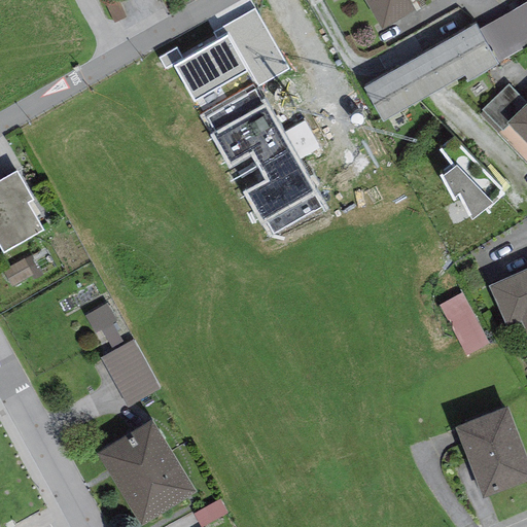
[(127,16),(118,0),(104,0),(103,1),(113,24),(127,16)]
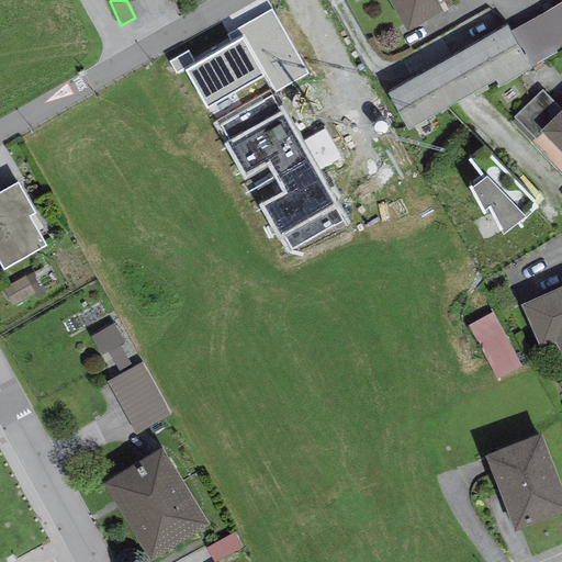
[(388,0),(407,33),(450,8),(446,1),(448,0),(388,0)]
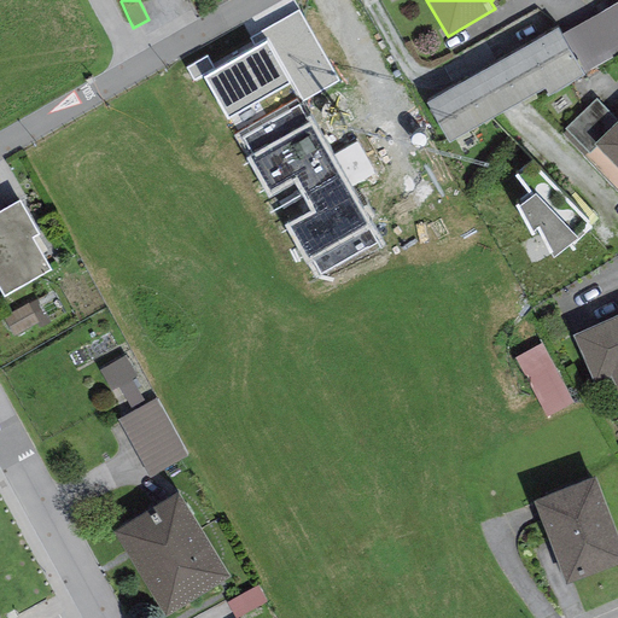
[(617,1),(561,35),(583,74),(617,53),(617,1)]
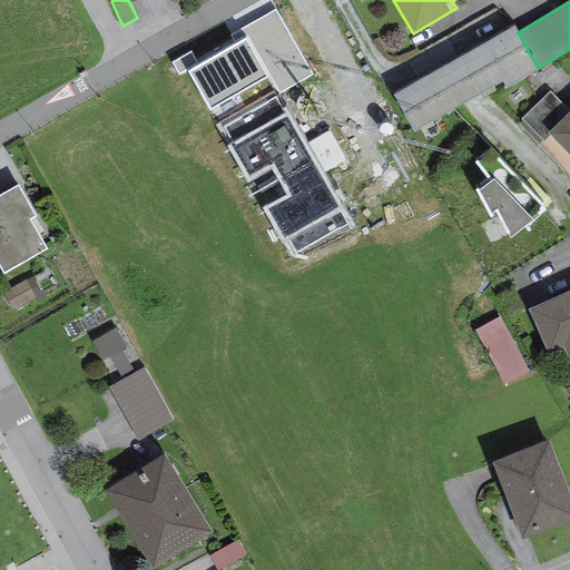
[(275,10),(231,36),(236,45),(245,39),(267,78),(277,96),(312,76),(275,10)]
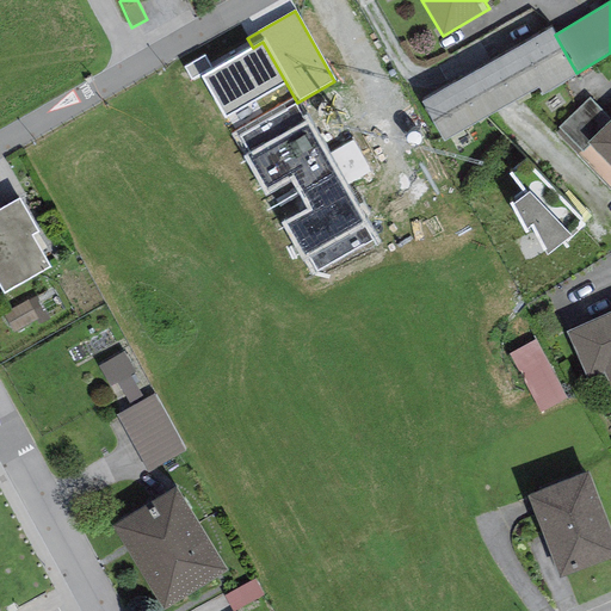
[(551,28),(421,103),(444,142),(539,88),(542,96),(578,75),(576,73),(555,35),(551,28)]
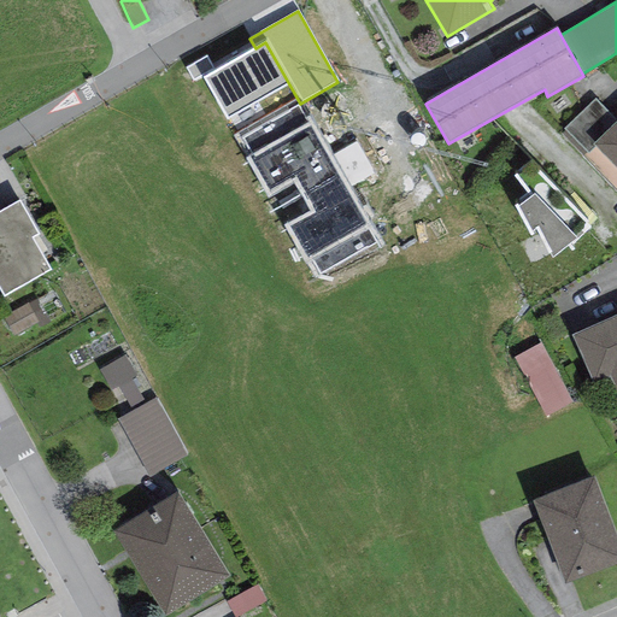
[(256,48),(203,77),(227,119),(289,84),(265,42),(256,48)]
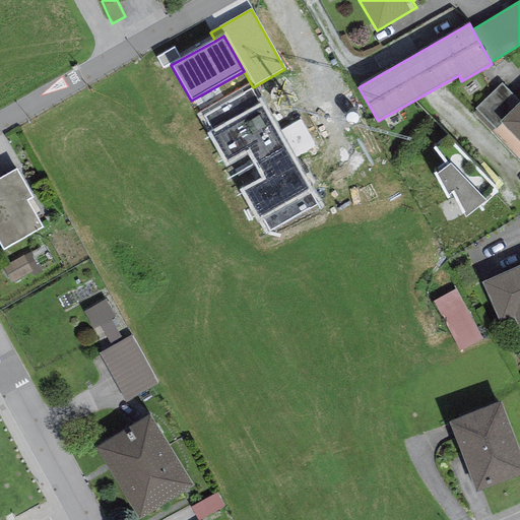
[(500,122),(519,103),(502,84),(475,109),(496,129),(502,124),(500,122)]
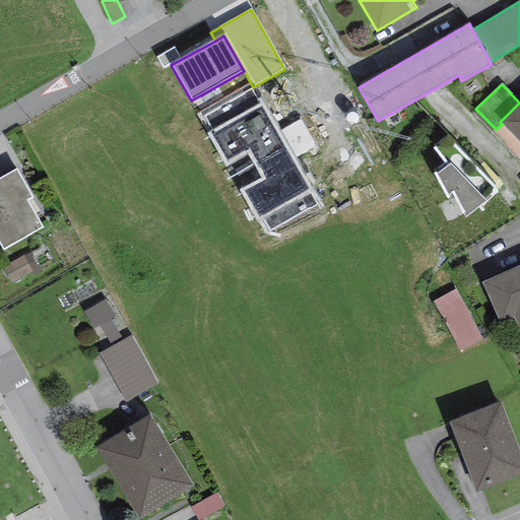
[(251,89),(203,116),(211,131),(206,134),(224,167),(247,154),(260,179),(239,190),(256,221),(263,217),(270,231),(318,204),(262,104),(260,105),(251,89)]
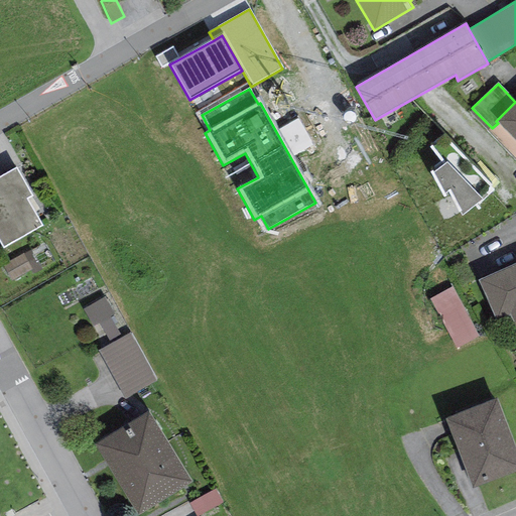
[(515,102),(496,121),(498,123),(515,141),(515,102)]
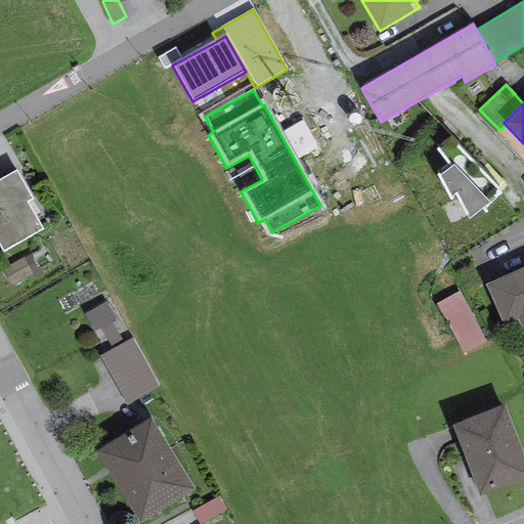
[(452,136),(436,149),(449,168),(438,176),(450,202),(457,198),(469,219),(485,206),(486,209),(503,192),(452,136)]
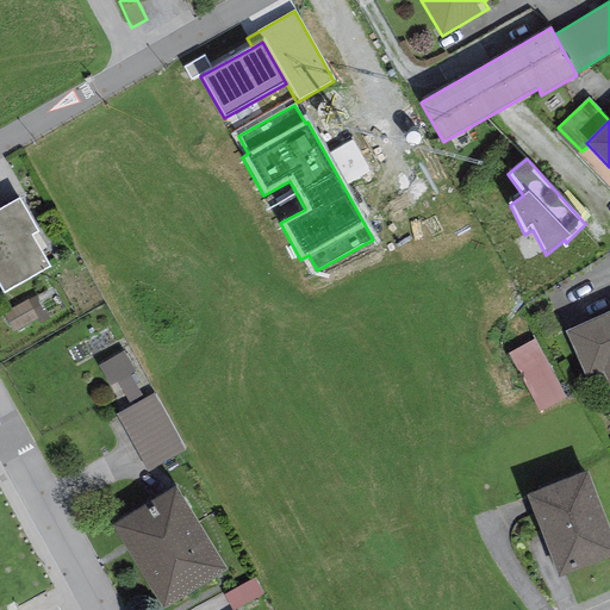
[(19,198),(0,209),(0,285),(5,293),(49,267),(31,236),(38,231),(19,198)]
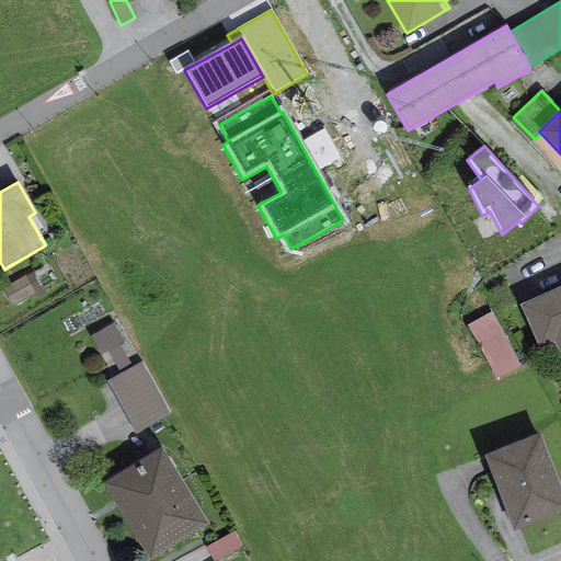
[(45,294),(33,272),(2,289),(13,307),(34,294),(37,299),(45,294)]
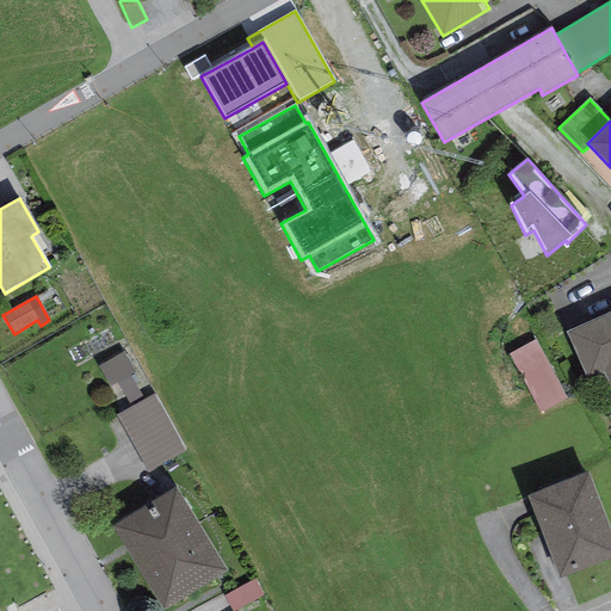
[(610,310),(566,331),(587,380),(604,372),(610,387),(610,310)]
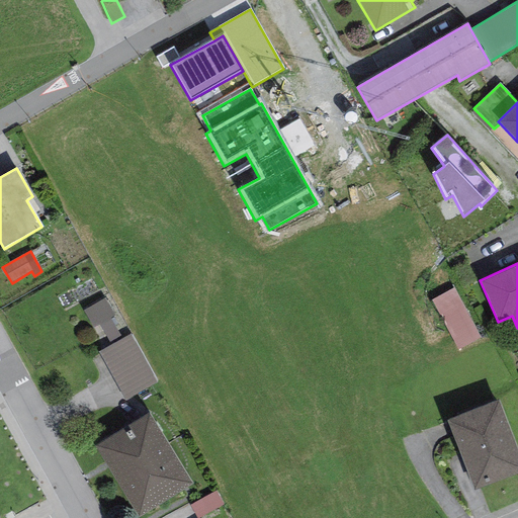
[(454,287),(431,299),(457,350),(481,338),(454,287)]
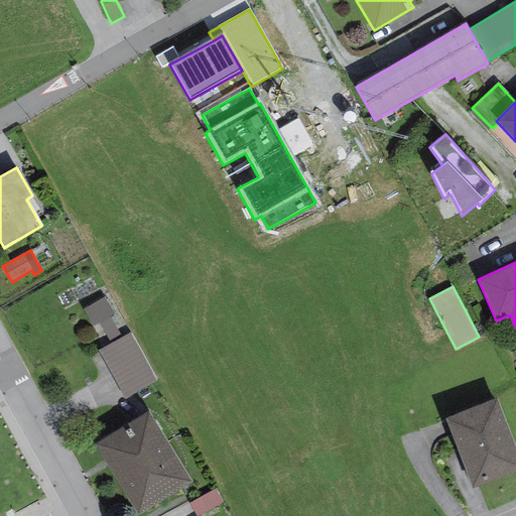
[(105,297),(84,308),(93,327),(99,324),(110,317),(115,314),(105,297)]
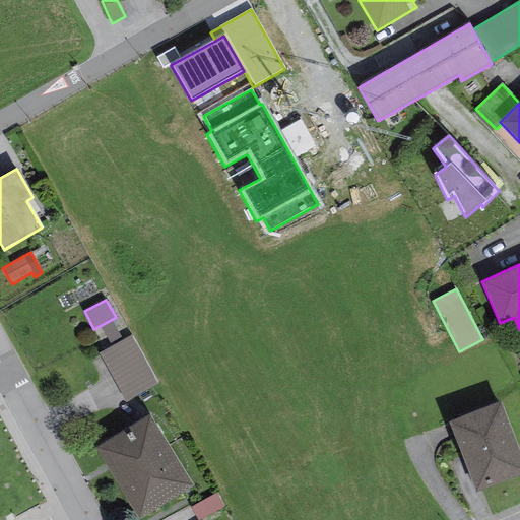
[(122,340),(111,320),(100,326),(111,346),(122,340)]
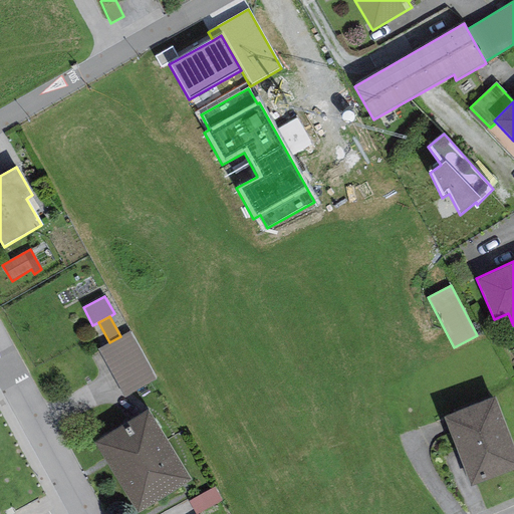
[(109,342),(97,349),(124,398),(157,379),(130,331),(120,336),(109,342)]
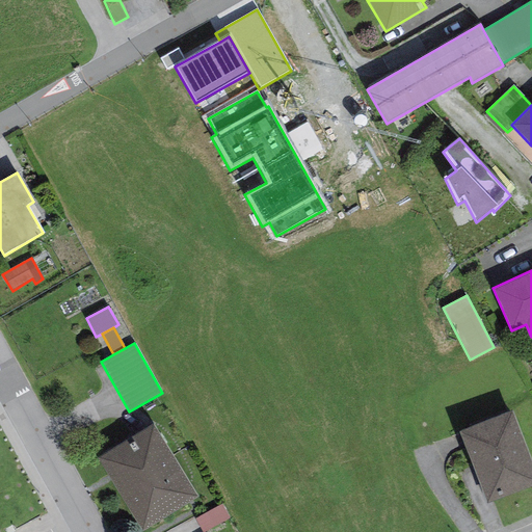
[(531,462),(512,410),(458,431),(486,504),(531,486),(531,462)]
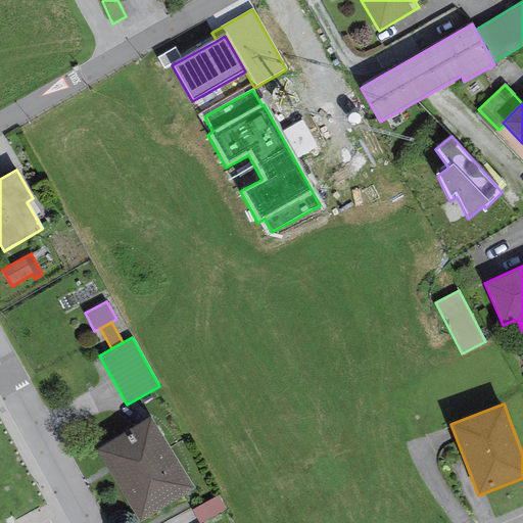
[(151,417),(96,450),(139,522),(195,488),(151,417)]
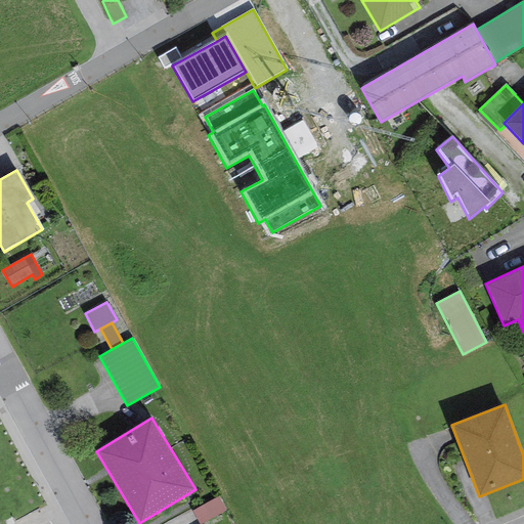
[(202,523),(226,511),(219,496),(192,511),(199,523),(202,523)]
